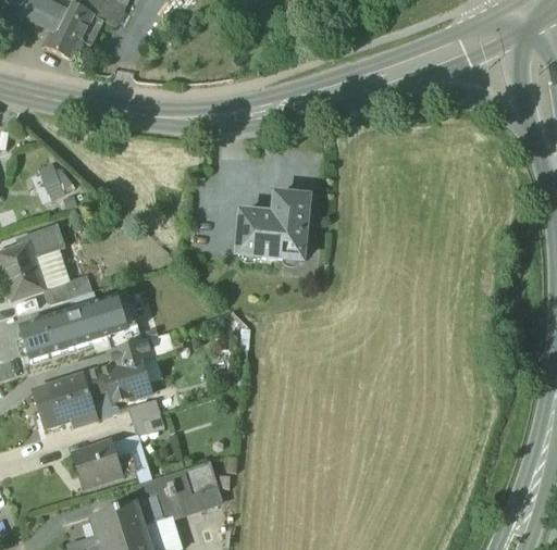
[(0,0),(0,11),(16,17),(19,13),(25,0),(0,0)]
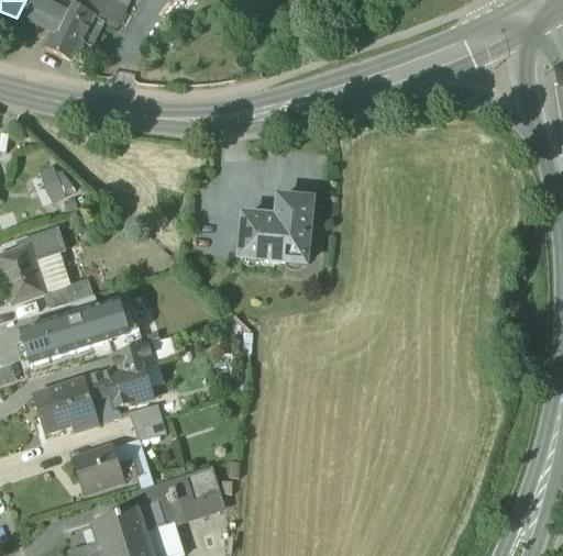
[(25,0),(19,13),(52,30),(53,28),(59,31),(68,12),(47,1),(47,0),(25,0)]
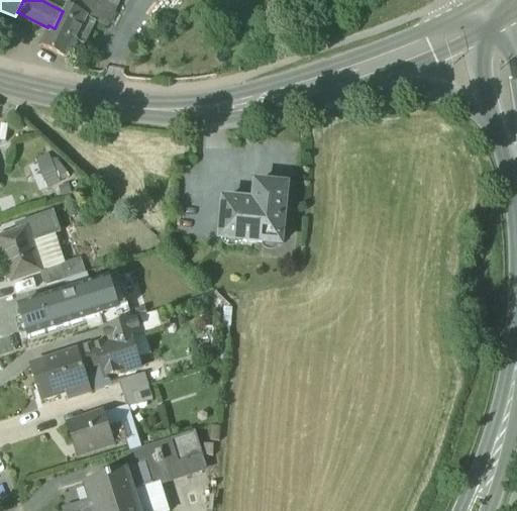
[(69,0),(68,2),(87,11),(92,0),(69,0)]
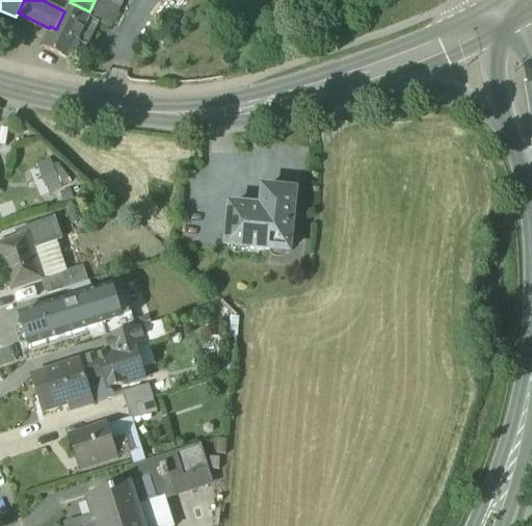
[(95,0),(89,11),(89,14),(99,18),(108,22),(118,0),(95,0)]
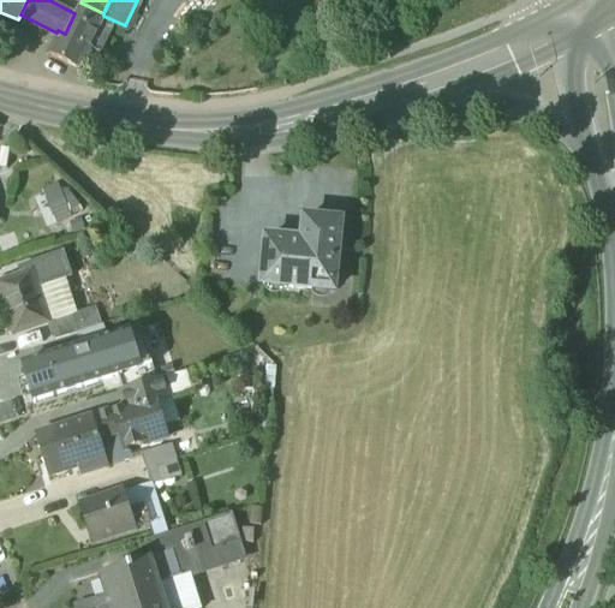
[(75,13),(65,34),(58,30),(57,33),(49,49),(79,64),(81,63),(79,63),(96,28),(103,16),(103,13),(81,3),(75,13)]
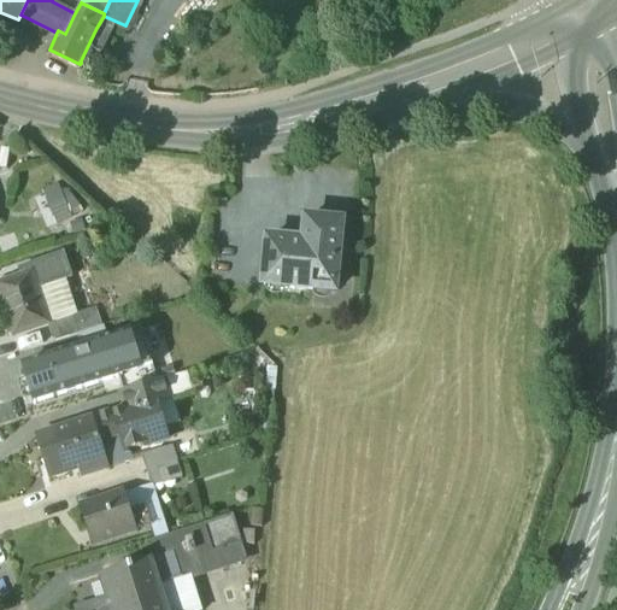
[(115,21),(104,16),(97,28),(107,34),(115,21)]
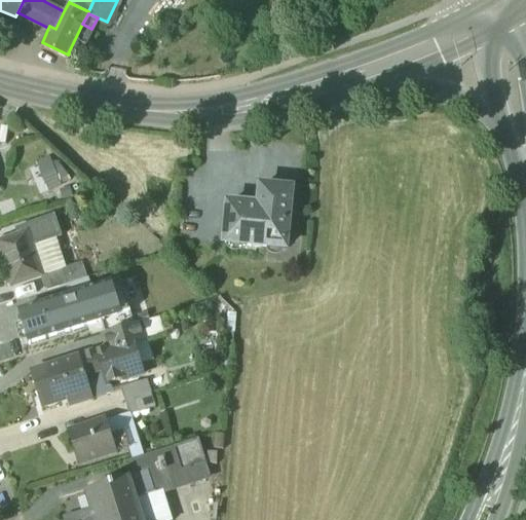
[(57,149),(37,159),(50,185),(70,175),(57,149)]
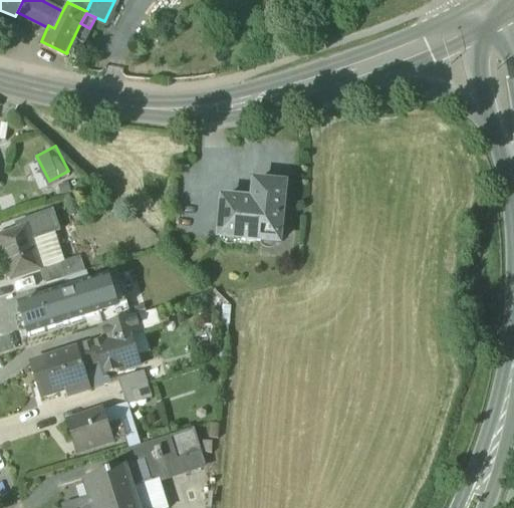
[(255,178),(253,197),(223,194),(219,232),(279,238),(284,181),(255,178)]
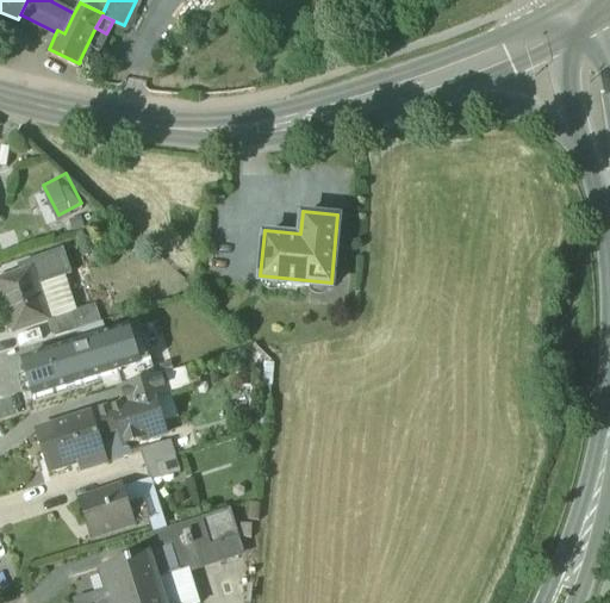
[(32,265),(0,275),(0,286),(14,328),(50,316),(32,265)]
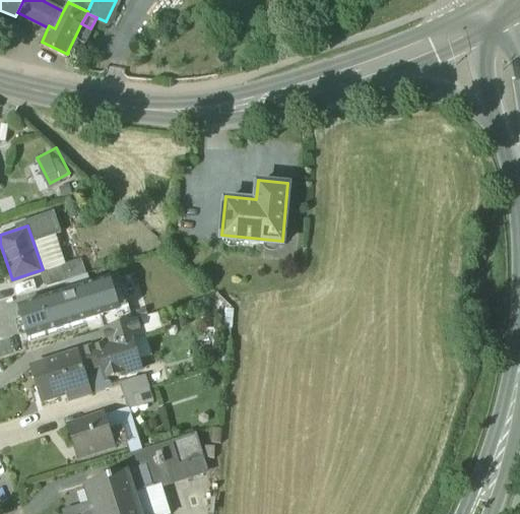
[(74,273),(47,281),(51,295),(71,288),(71,291),(78,288),(74,273)]
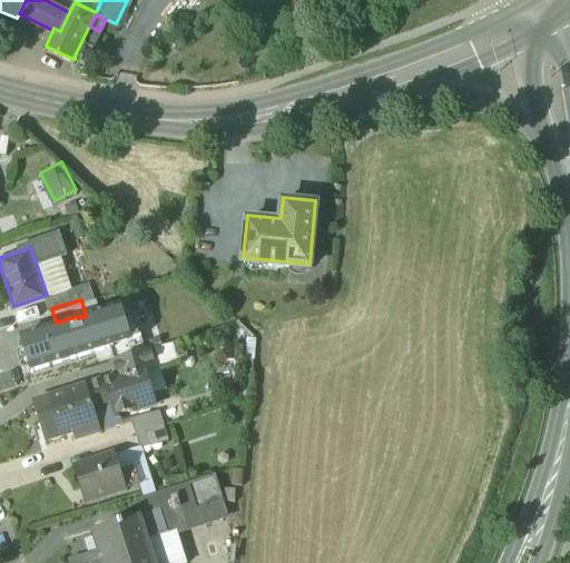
[(123,305),(78,318),(88,351),(109,344),(133,337),(123,305)]
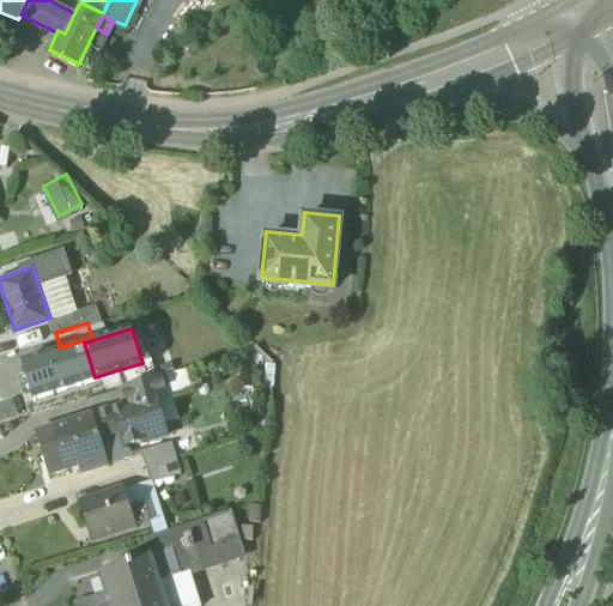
[(60,347),(23,358),(35,395),(95,377),(84,343),(84,340),(60,347)]
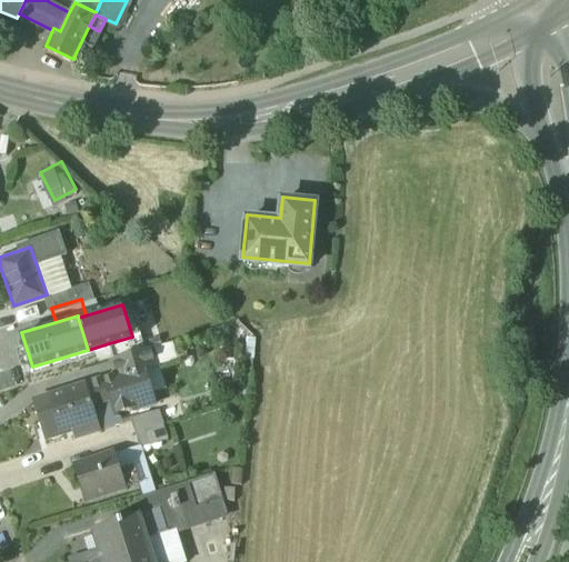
[(109,343),(112,355),(146,345),(141,333),(132,337),(109,343)]
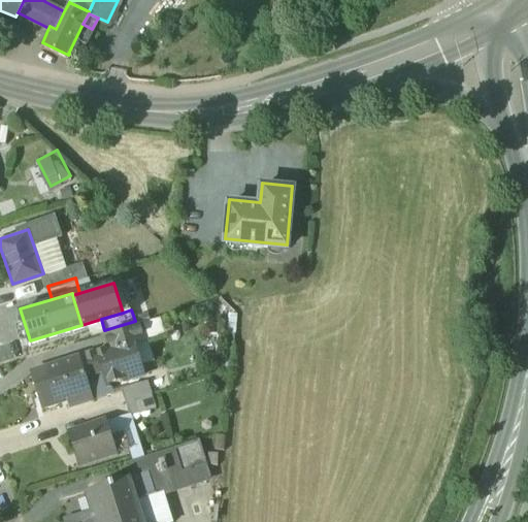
[(135,321),(104,330),(108,345),(129,338),(129,339),(144,334),(139,319),(135,321)]
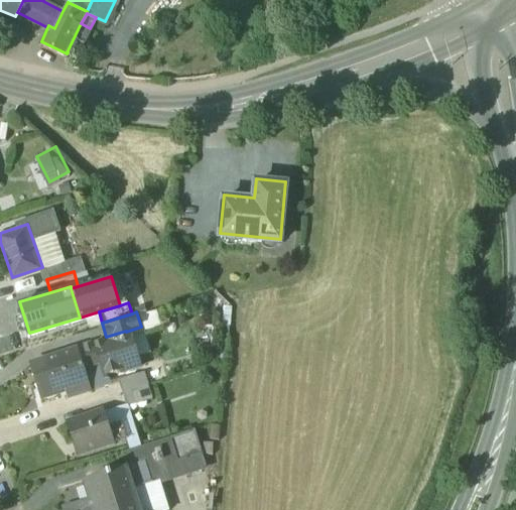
[(106,337),(78,346),(84,364),(100,359),(105,372),(135,363),(137,354),(135,345),(129,340),(127,333),(141,329),(141,327),(126,332),(126,331),(106,337)]
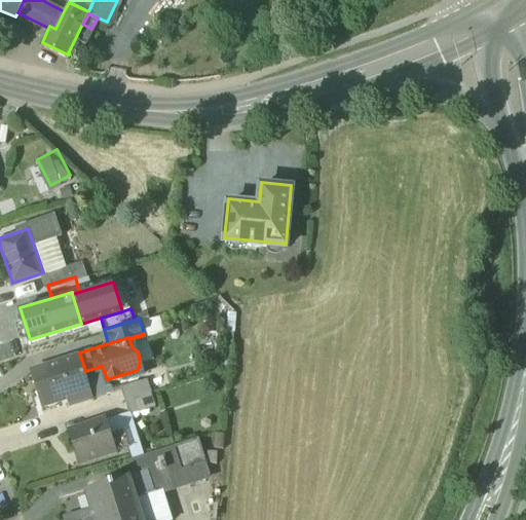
[(79,353),(44,363),(55,398),(72,393),(75,400),(92,395),(85,371),(79,353)]
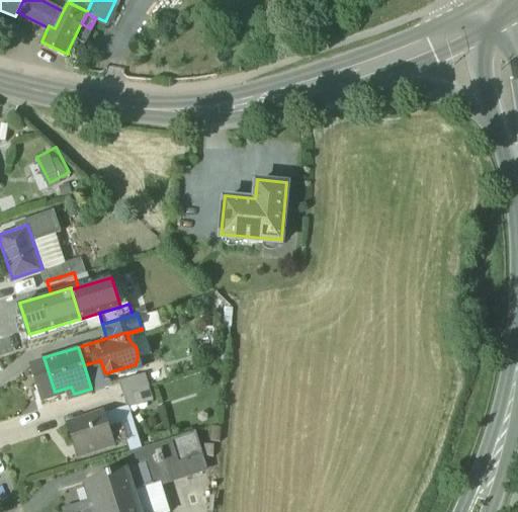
[(55,392),(44,357),(31,362),(42,397),(55,392)]
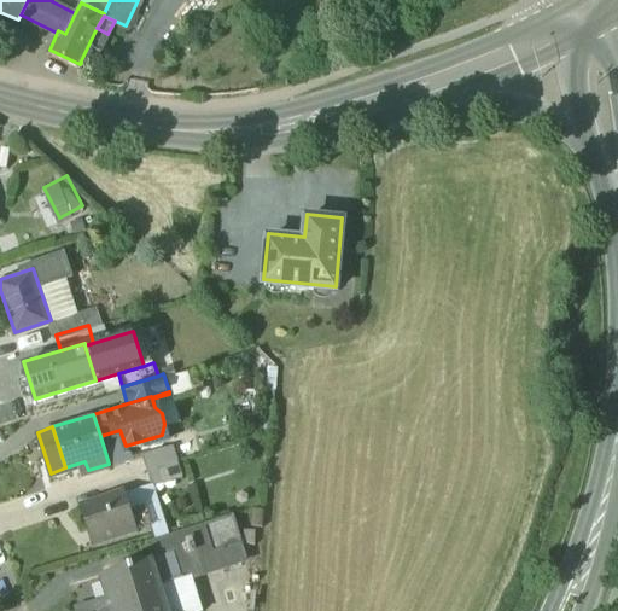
[(172,441),(141,451),(146,466),(176,457),(172,441)]
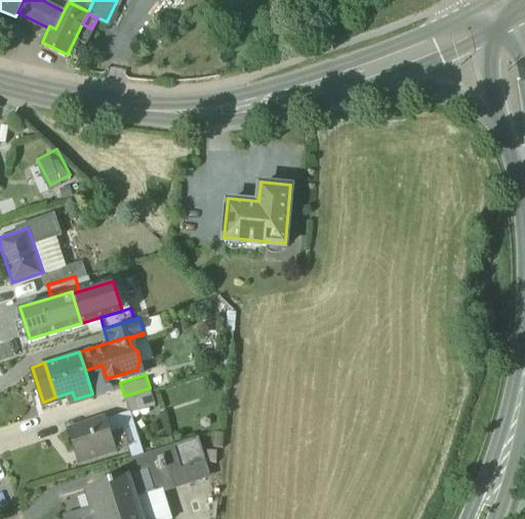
[(150,388),(124,396),(129,409),(154,401),(150,388)]
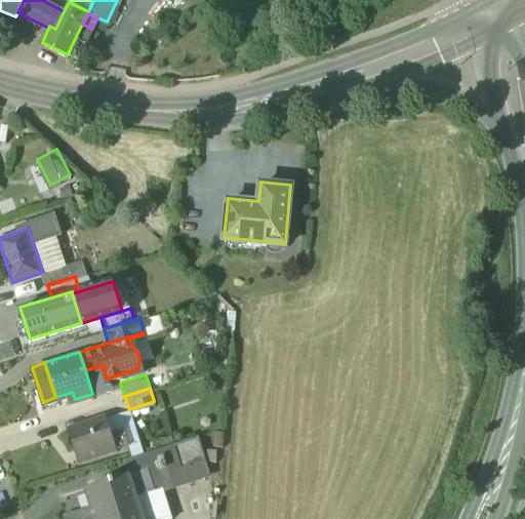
[(118,411),(106,415),(111,431),(123,427),(118,411)]
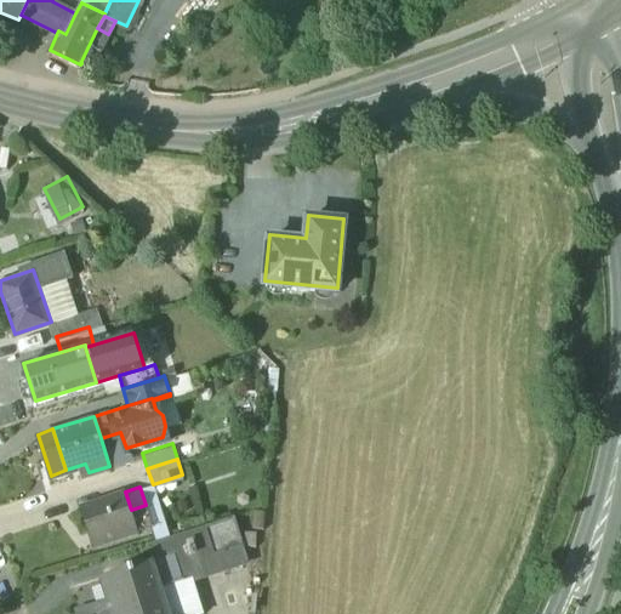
[(125,490),(80,505),(92,543),(136,528),(131,510),(125,492),(125,490)]
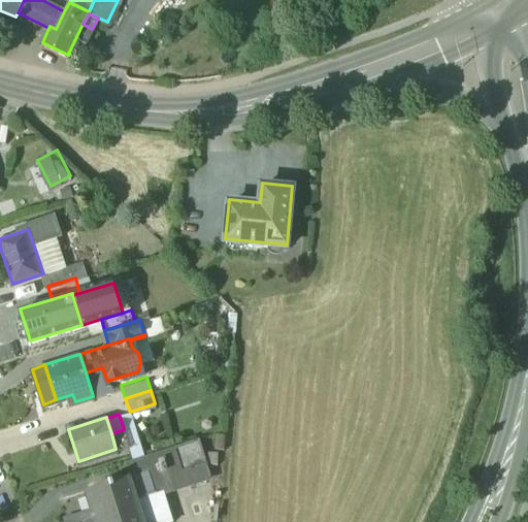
[(124,429),(111,433),(116,449),(129,445),(124,429)]
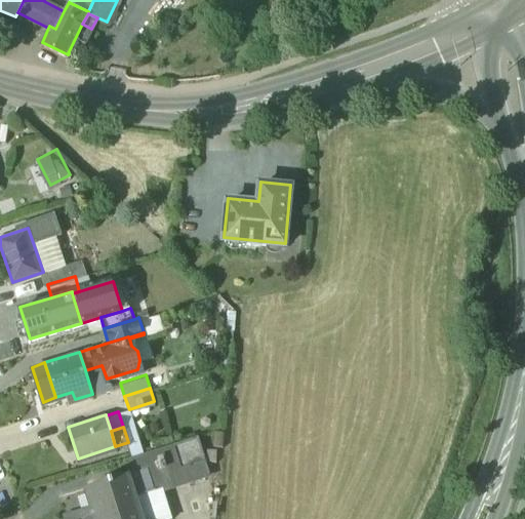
[(198,434),(131,454),(135,470),(148,467),(154,487),(159,486),(209,471),(198,434)]
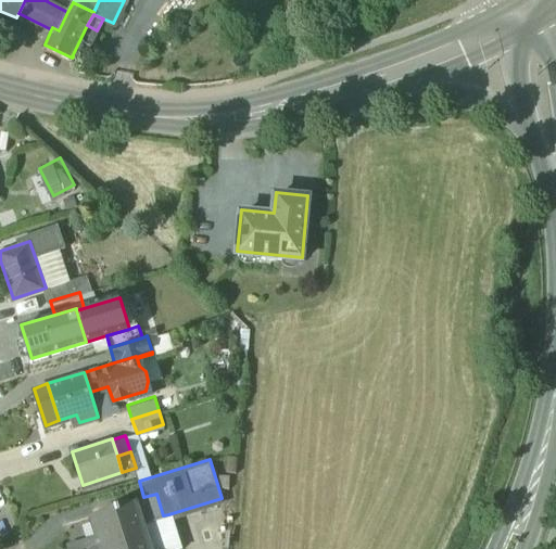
[(143,497),(136,499),(136,500),(143,522),(163,515),(156,494),(143,497)]
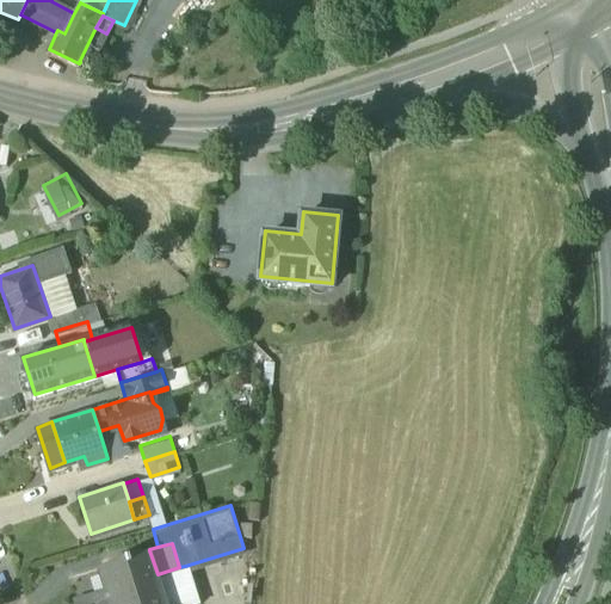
[(149,550),(104,565),(112,590),(116,603),(166,603),(158,574),(149,550)]
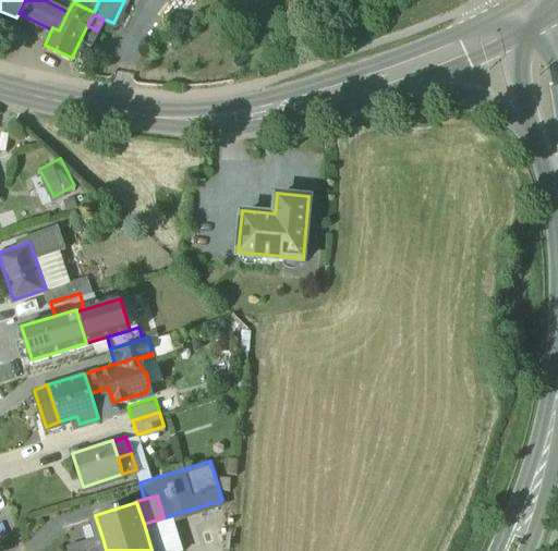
[(164,517),(144,524),(152,550),(176,550),(179,550),(169,516),(164,517)]
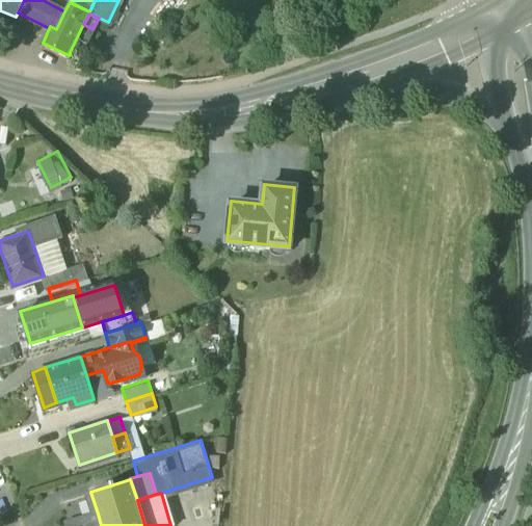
[(101,525),(98,514),(70,522),(71,525),(101,525)]
